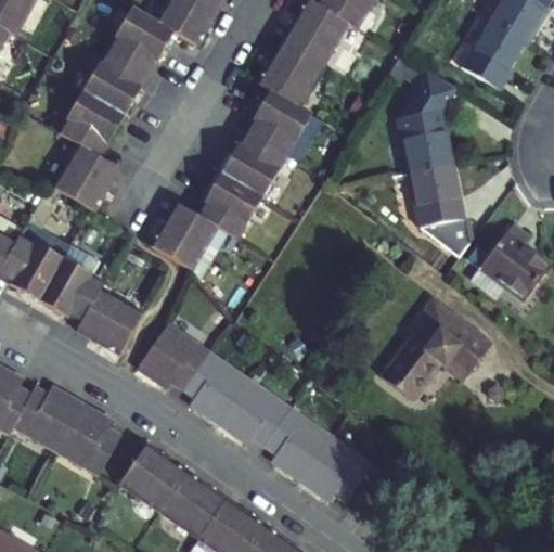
[(0,0),(0,49),(11,30),(17,34),(36,0),(0,0)]
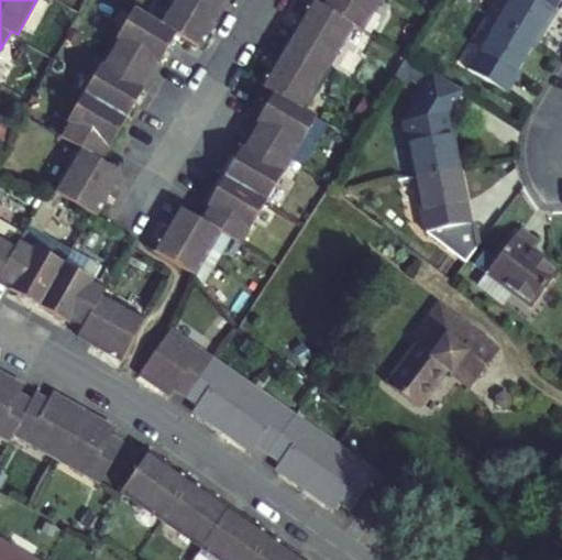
[(171,0),(160,20),(177,31),(201,45),(219,15),(212,12),(219,0),(171,0)]
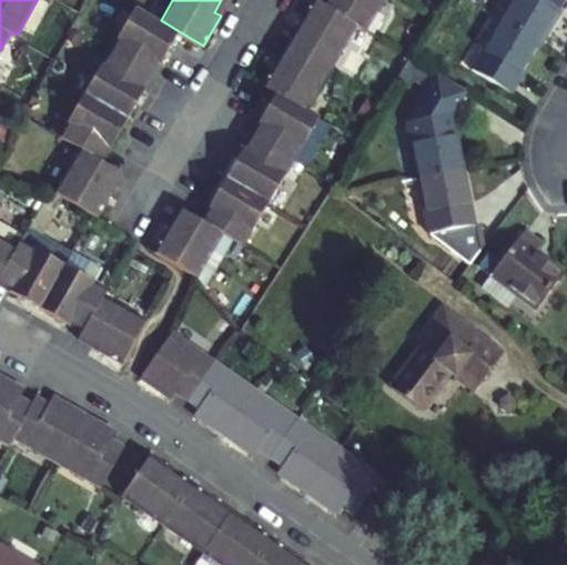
[(221,0),(214,12),(221,16),(230,0),(221,0)]
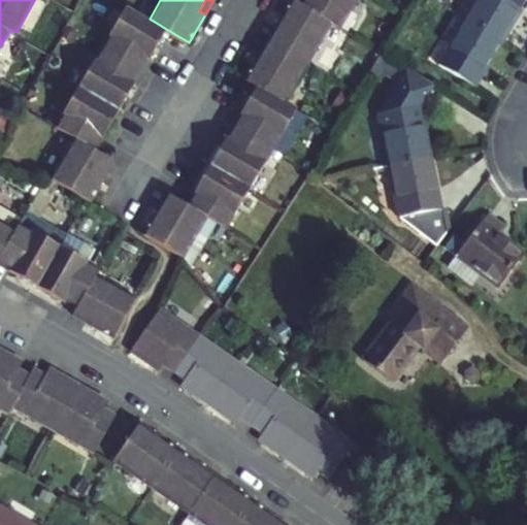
[(258,85),(286,101),(333,21),(302,2),(299,0),(292,0),(277,25),(283,29),(269,53),(263,48),(246,77),(258,85)]
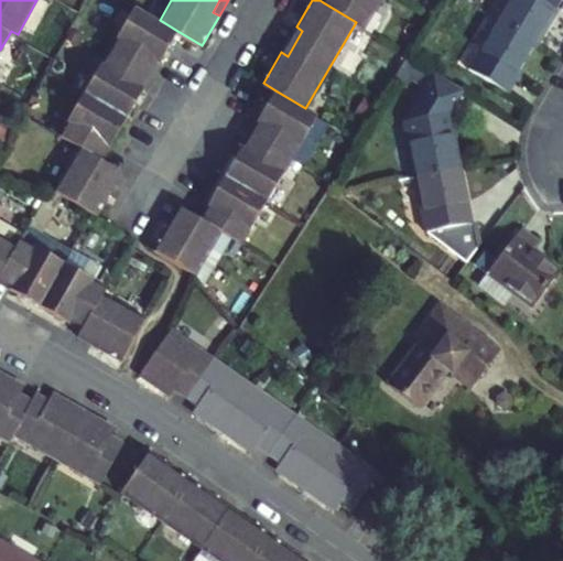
[(324,0),(323,2),(356,22),(365,28),(380,0),(324,0)]
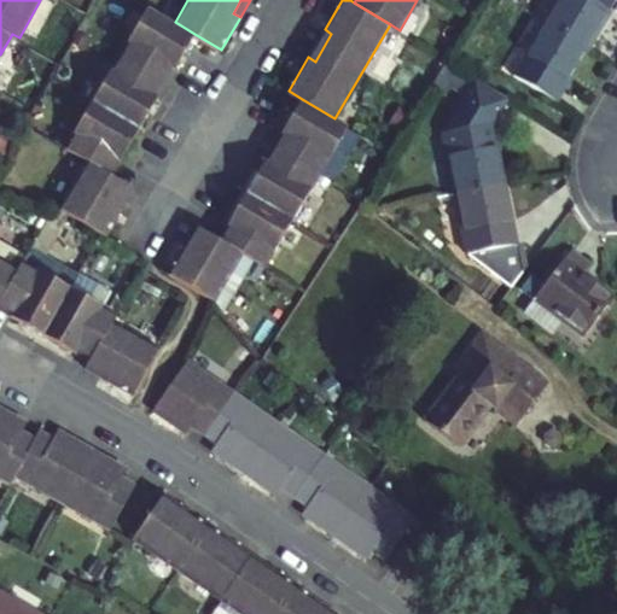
[(559,0),(547,22),(588,46),(615,0),(559,0)]
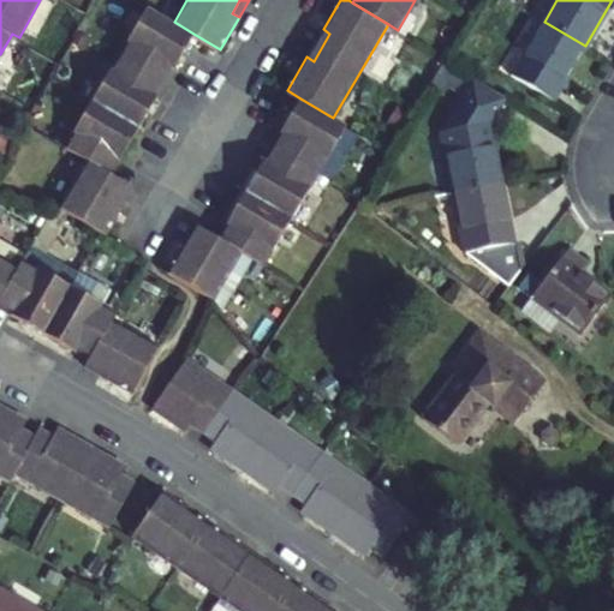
[(174,66),(194,34),(174,22),(148,7),(93,100),(139,127),(159,95),(151,90),(168,63),(174,66)]
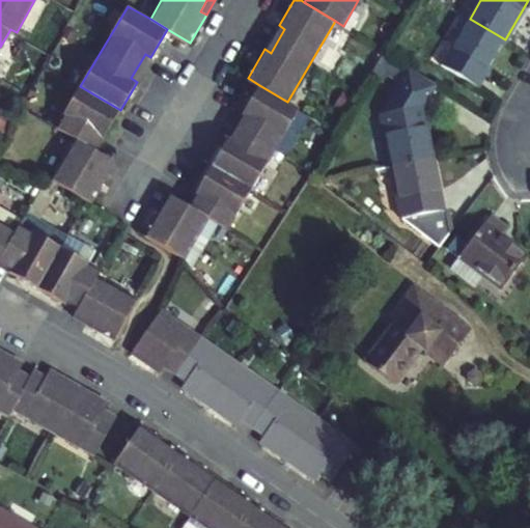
[(505,39),(470,19),(443,63),(478,85),(505,39)]
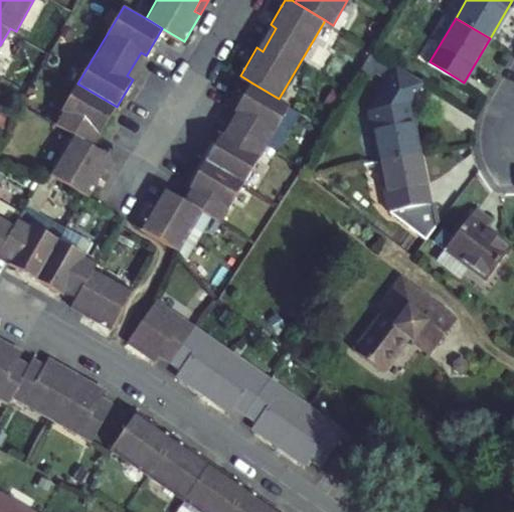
[(271,24),(257,47),(263,51),(276,28),(271,24)]
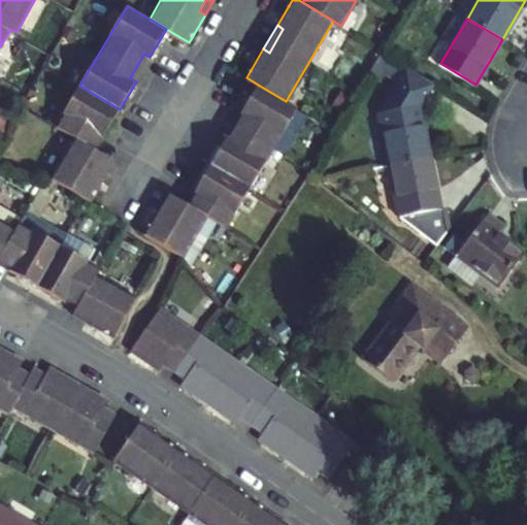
[(130,77),(136,81),(150,57),(144,54),(130,77)]
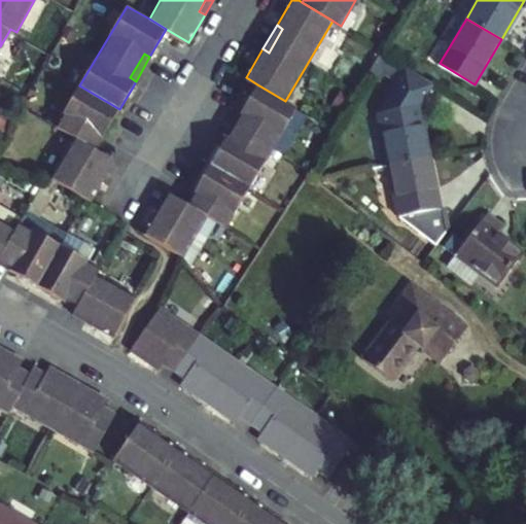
[(432,83),(404,66),(379,106),(391,163),(430,155),(420,104),(432,83)]
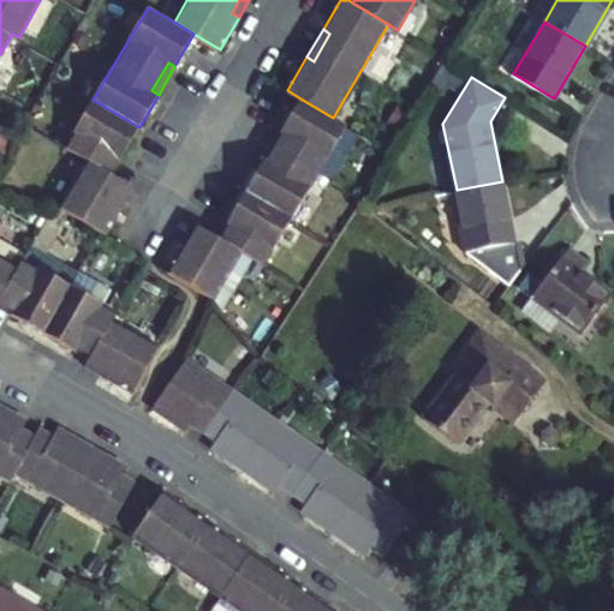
[(246,191),(292,217),(313,185),(327,160),(347,125),(333,118),(300,99),(281,131),(288,135),(272,162),(266,159),(246,191)]
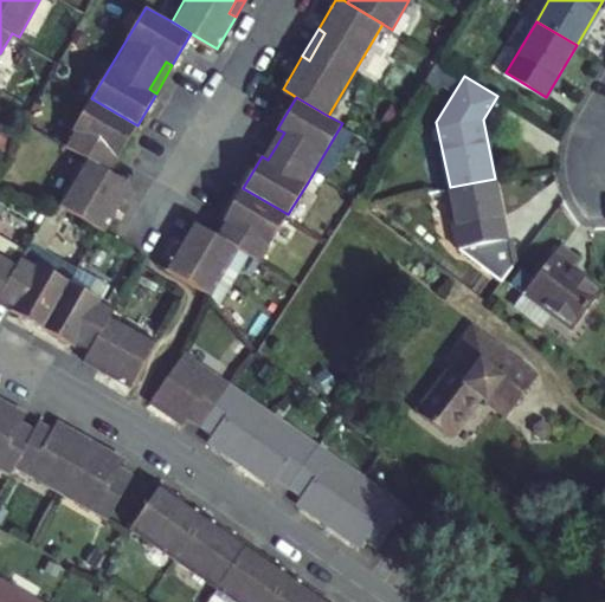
[(118,156),(137,125),(91,98),(64,144),(87,157),(103,167),(111,153),(118,156)]
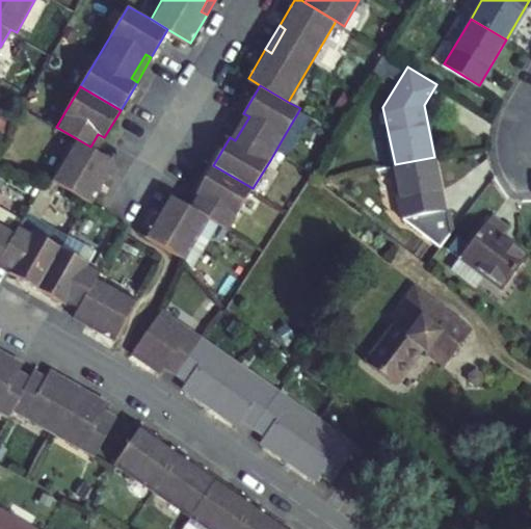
[(243,113),(230,137),(235,140),(249,116),(243,113)]
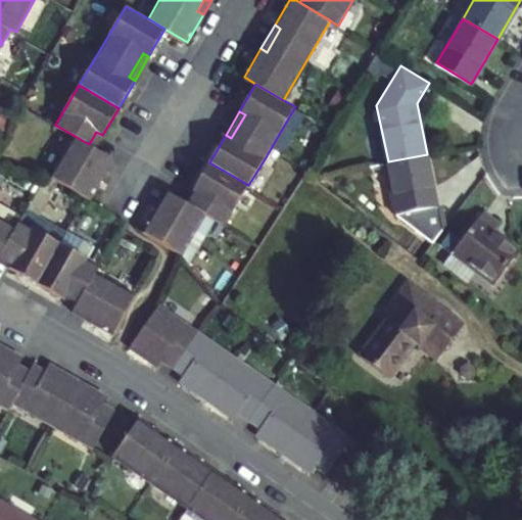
[(89,144),(95,147),(102,135),(96,132),(89,144)]
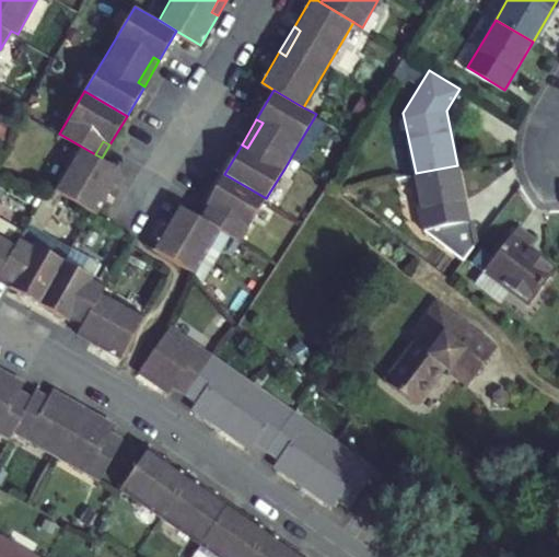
[(102,158),(95,154),(80,146),(54,188),(96,213),(114,184),(107,180),(116,166),(102,158)]
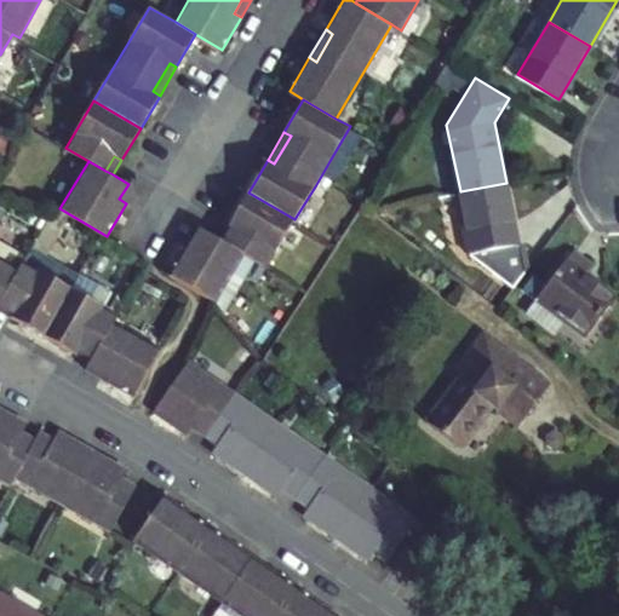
[(339,167),(330,161),(315,186),(325,193),(339,167)]
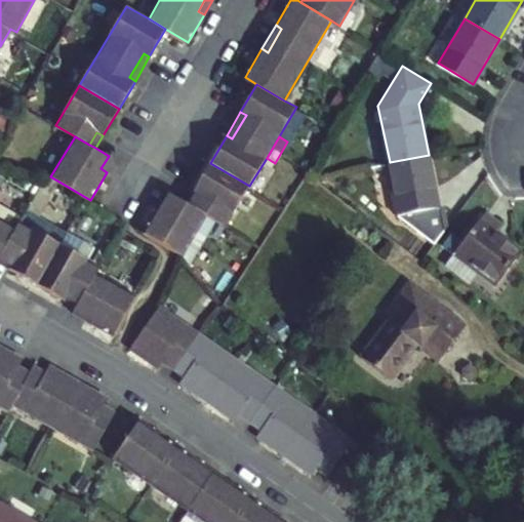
[(429,155),(390,162),(400,213),(436,242),(448,226),(444,205),(439,206),(429,155)]
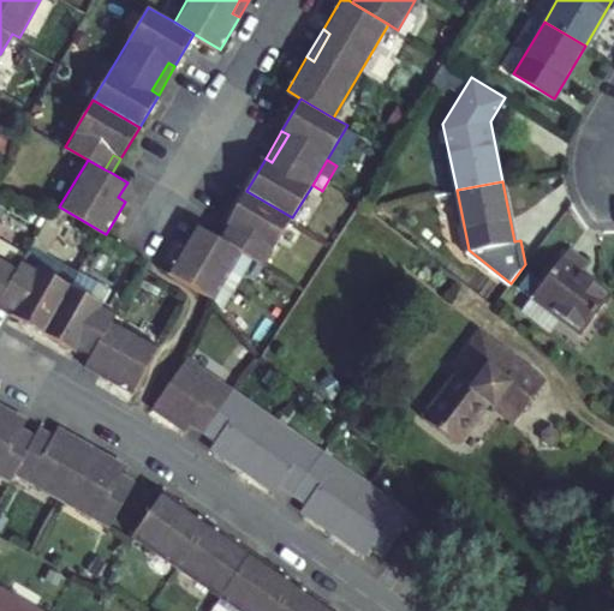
[(118,197),(125,202),(133,186),(127,183),(118,197)]
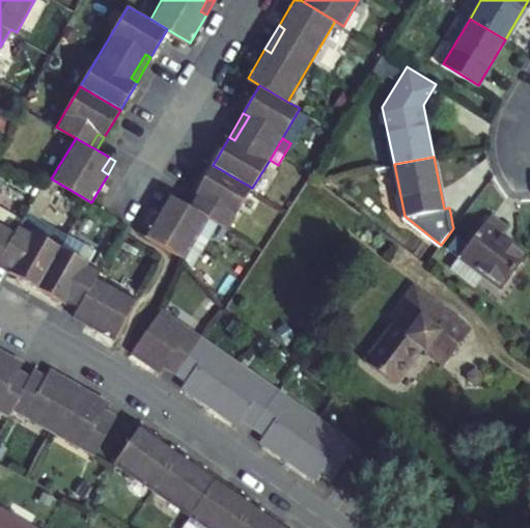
[(229,228),(252,188),(213,165),(196,192),(202,195),(195,209),(210,217),(229,228)]
